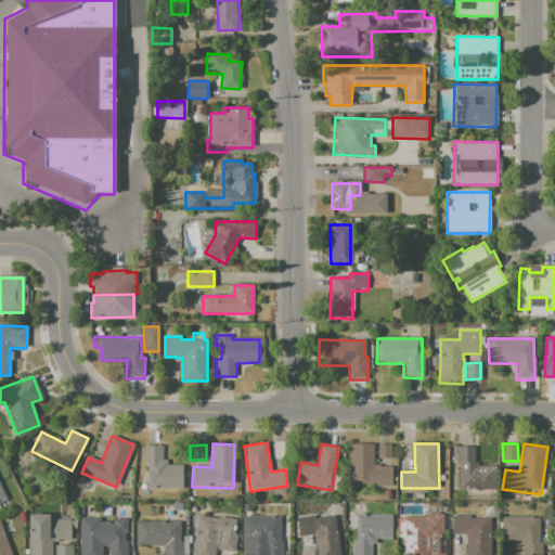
[(350,444),(373,444),(373,467),(391,467),(391,487),(350,487),(350,444)]
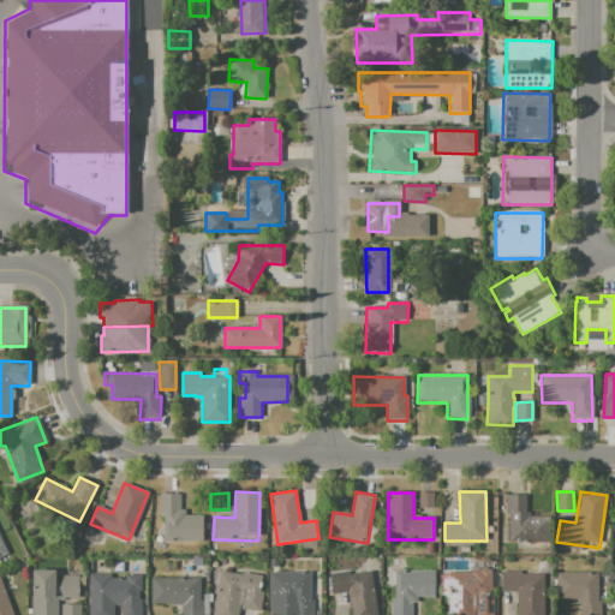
[(418,493),(434,494),(434,509),(418,509),(418,493)]
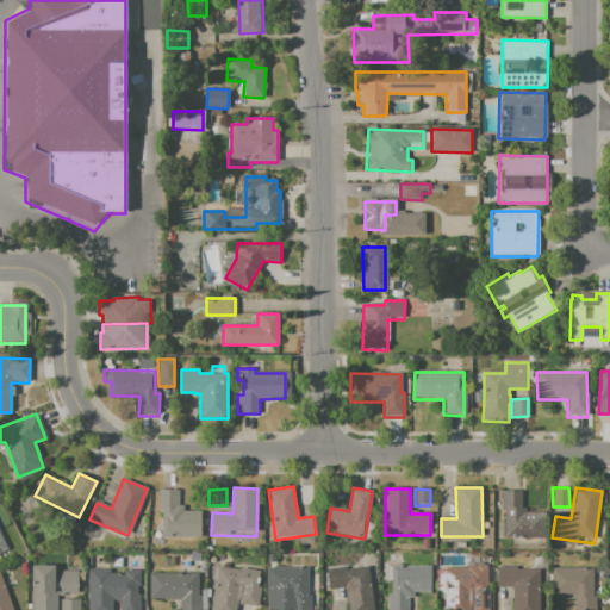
[(157,491),(181,490),(181,510),(201,510),(201,535),(161,535),(161,518),(157,518),(157,491)]
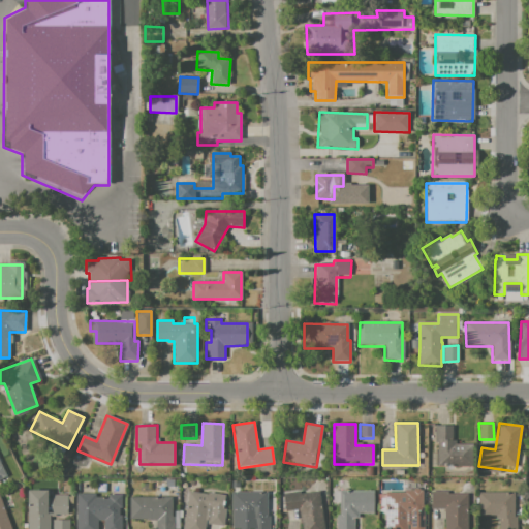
[(434,425),(452,426),(452,443),(468,443),(468,466),(432,466),(432,452),(437,452),(437,442),(434,442),(434,425)]
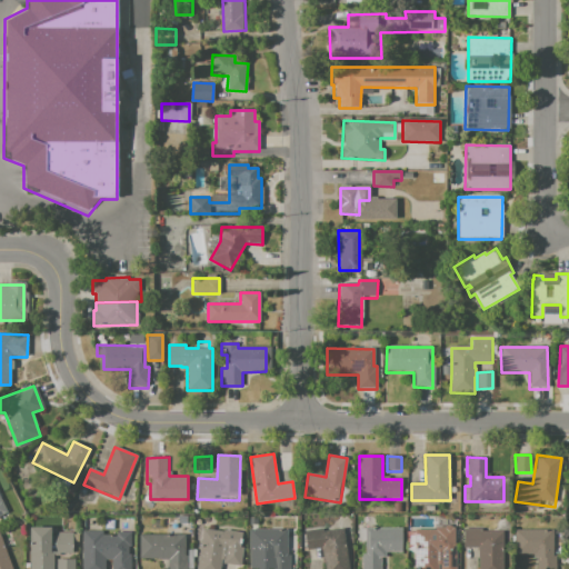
[(196,515),(206,517),(203,528),(193,526),(196,515)]
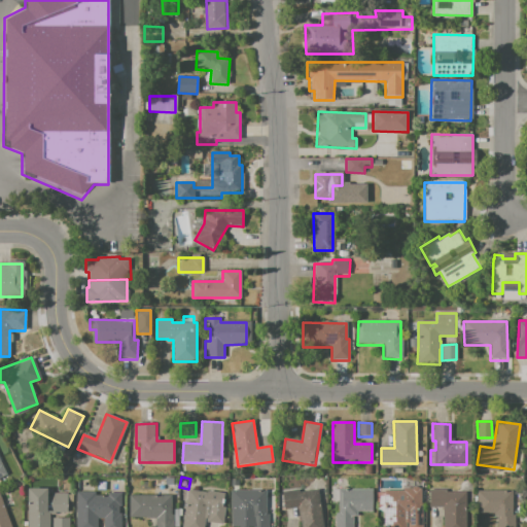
[(140,481),(149,482),(149,490),(139,490),(140,481)]
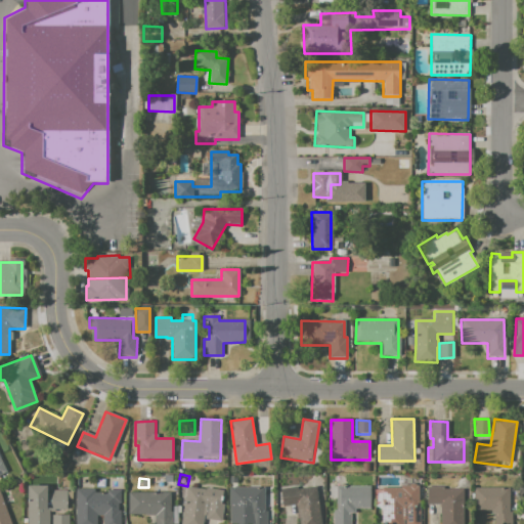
[(382,523),(382,488),(400,488),(400,486),(410,486),(410,484),(411,484),(413,483),(416,484),(417,485),(419,485),(419,499),(420,499),(420,506),(422,506),(422,519),(405,519),(405,523),(382,523)]
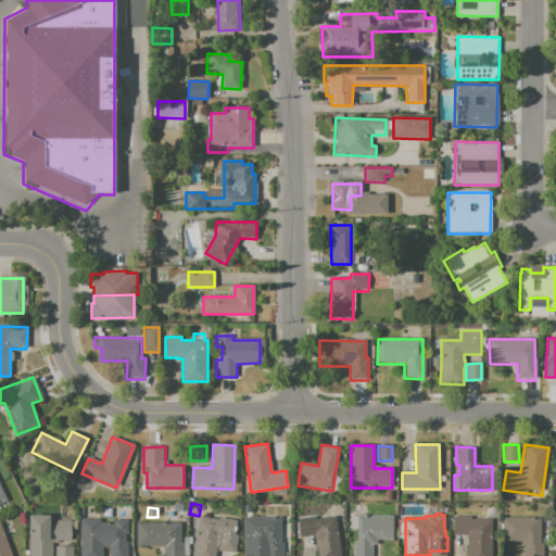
[(298,520),(335,514),(341,555),(315,555),(313,536),(300,539),(298,520)]
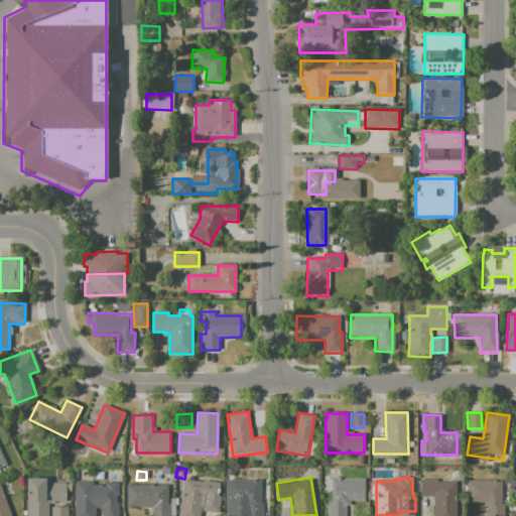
[(26,515),(26,478),(45,478),(45,486),(65,485),(65,504),(46,504),(46,515),(26,515)]
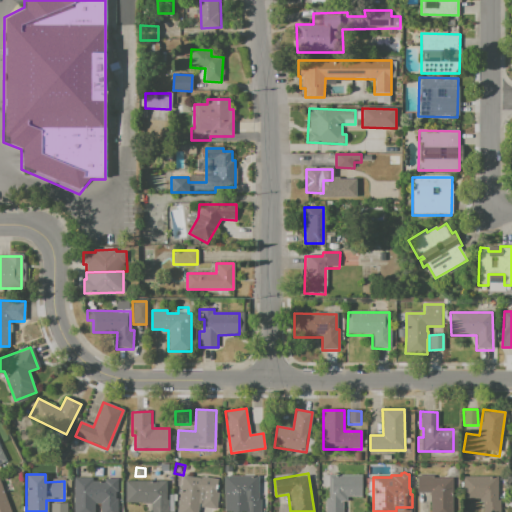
[(329,474),(361,474),(361,497),(343,497),(343,511),(325,511),(325,500),(329,500),(329,487),(329,474)]
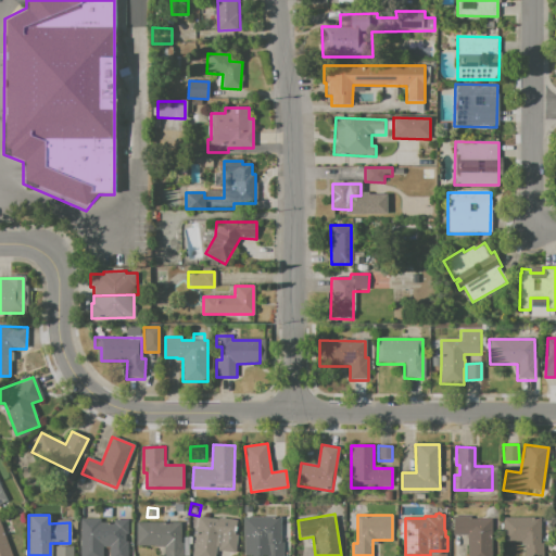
[(191,555),(199,516),(236,522),(234,534),(238,535),(235,555),(215,552),(214,555),(191,555)]
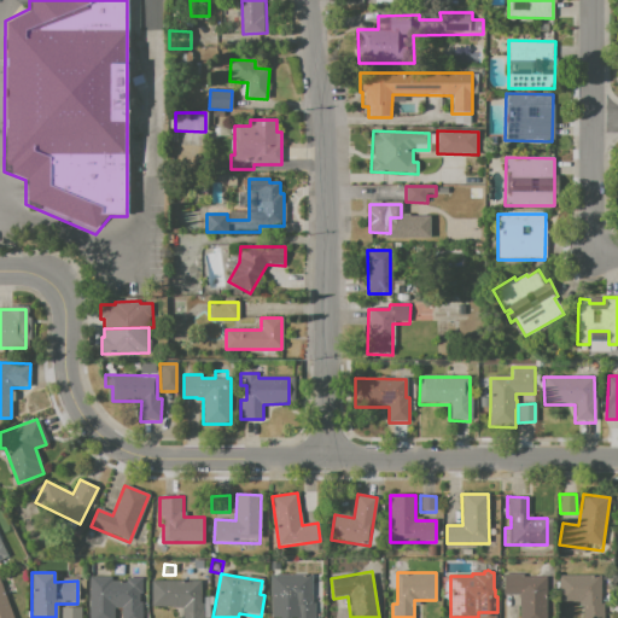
[(270,575),(315,576),(315,617),(293,617),(293,602),(270,602),(270,575)]
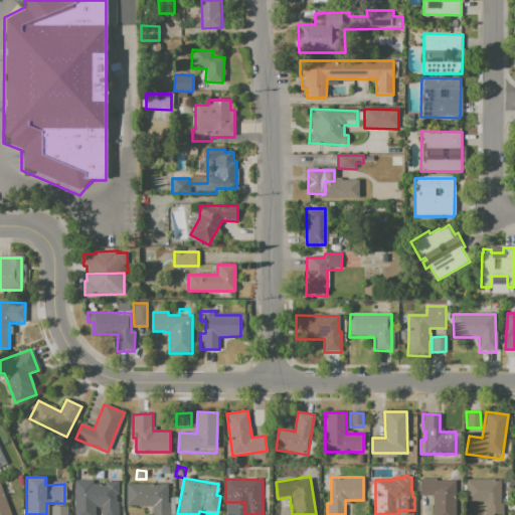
[(419,479),(456,479),(456,514),(433,514),(433,497),(419,497),(419,479)]
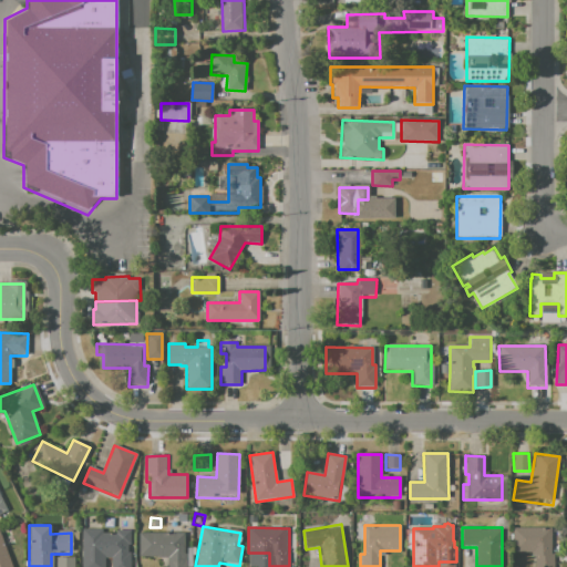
[(513,529),(552,528),(552,566),(533,566),(533,555),(513,555),(513,529)]
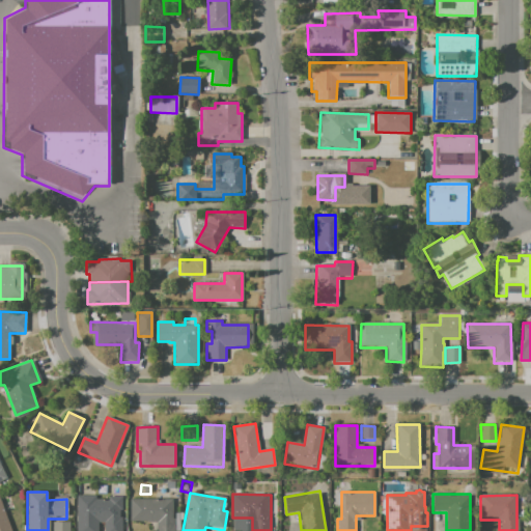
[(76,530),(76,496),(94,496),(94,500),(107,500),(107,497),(120,497),(120,530),(104,530),(104,522),(96,522),(96,530),(76,530)]
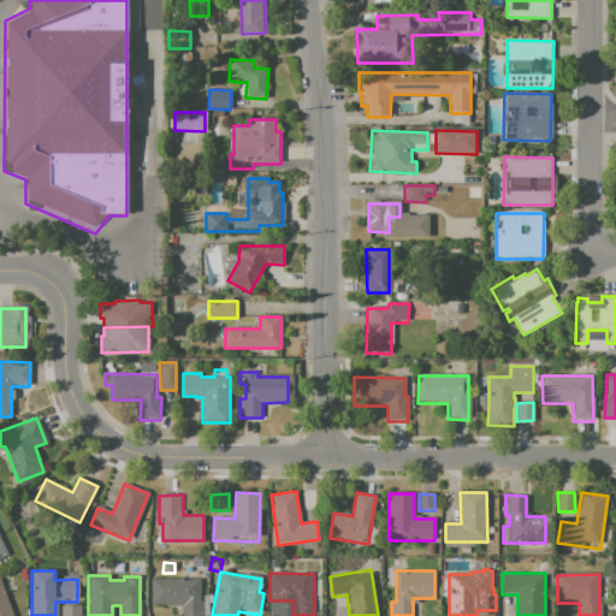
[(0,615),(0,579),(15,615),(0,615)]
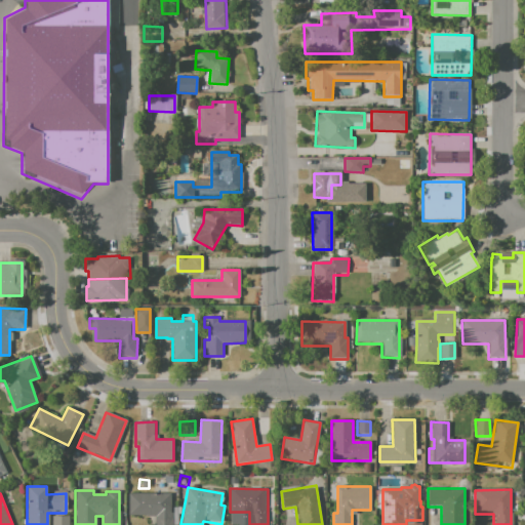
[(128,494),(170,494),(170,524),(155,524),(155,517),(128,517),(128,494)]
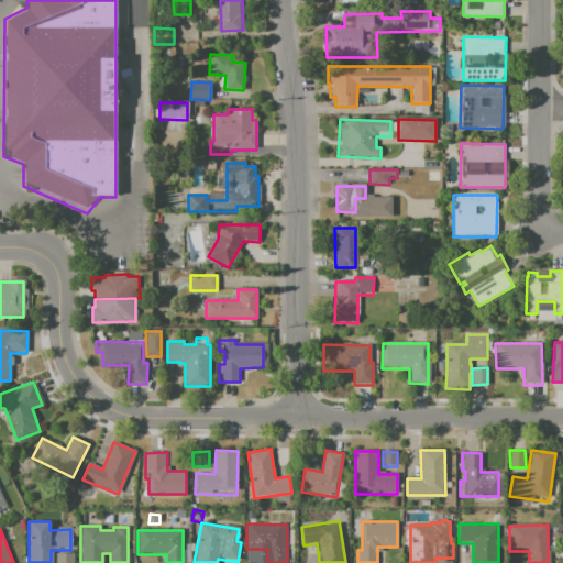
[(73,562),(73,553),(55,553),(55,562),(73,562)]
